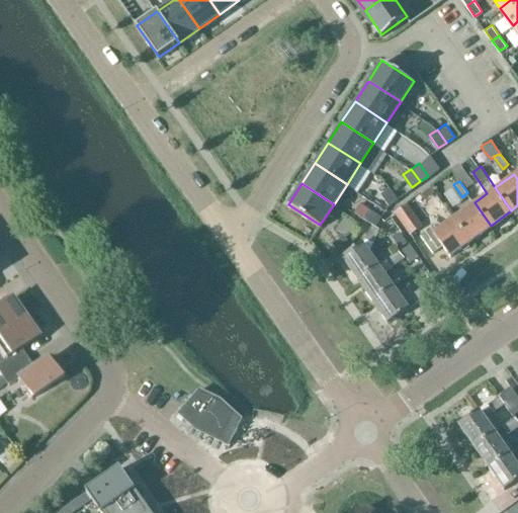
[(430,184),(421,191),(425,198),(435,191),(430,184)]
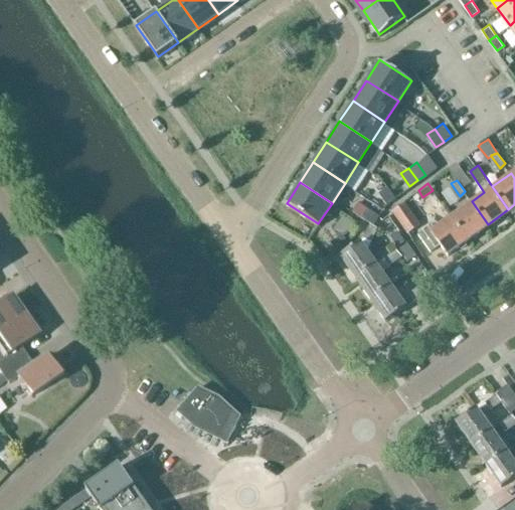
[(387,202),(395,196),(386,184),(378,189),(387,202)]
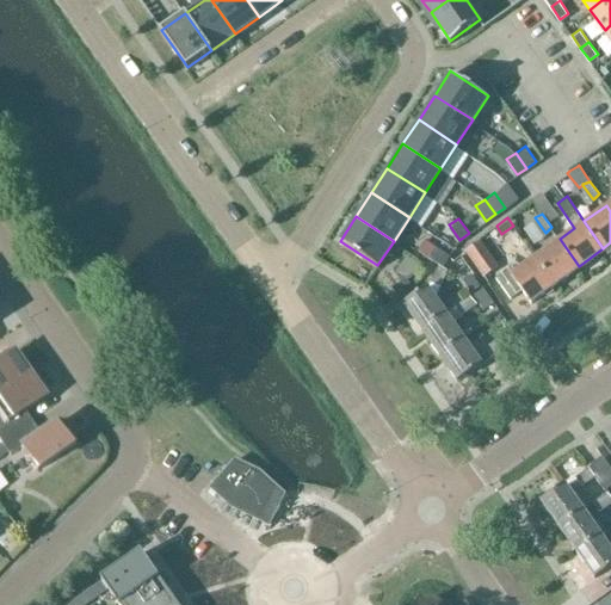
[(536,255),(555,283),(579,266),(560,239),(536,255)]
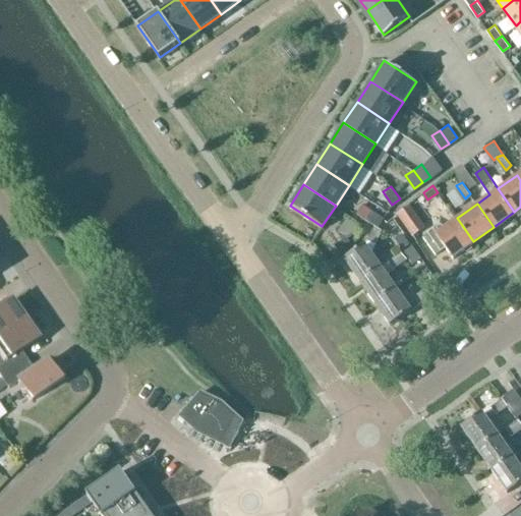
[(424,225),(410,205),(397,214),(411,234),(424,225)]
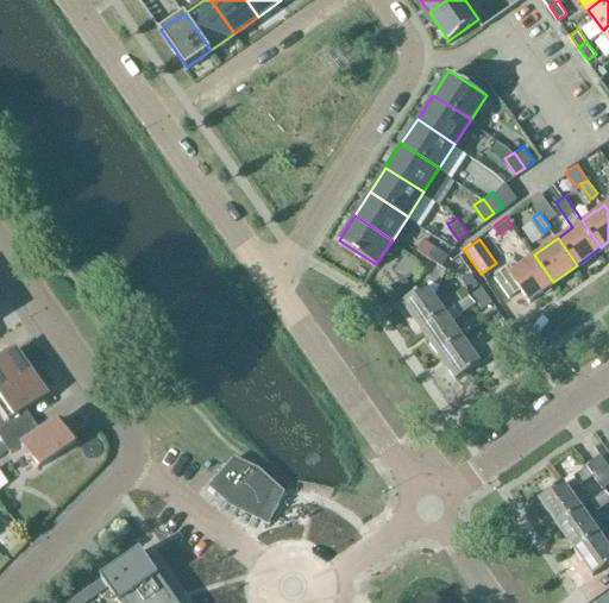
[(438,262),(445,252),(429,242),(422,251),(438,262)]
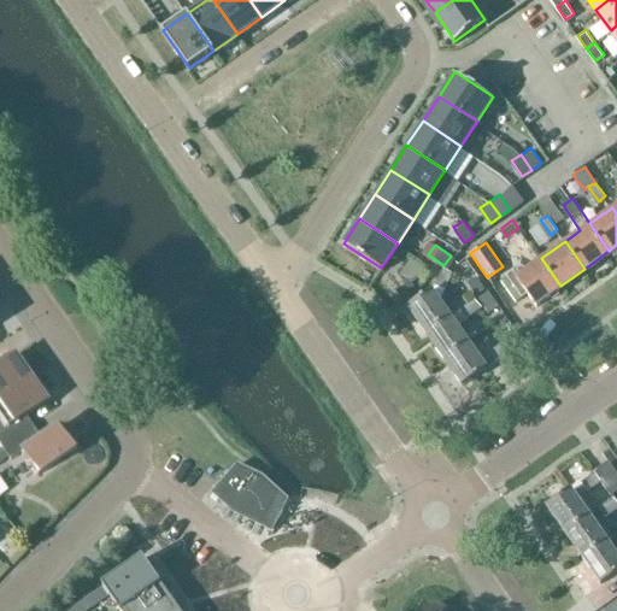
[(560,286),(541,258),(516,275),(536,303),(560,286)]
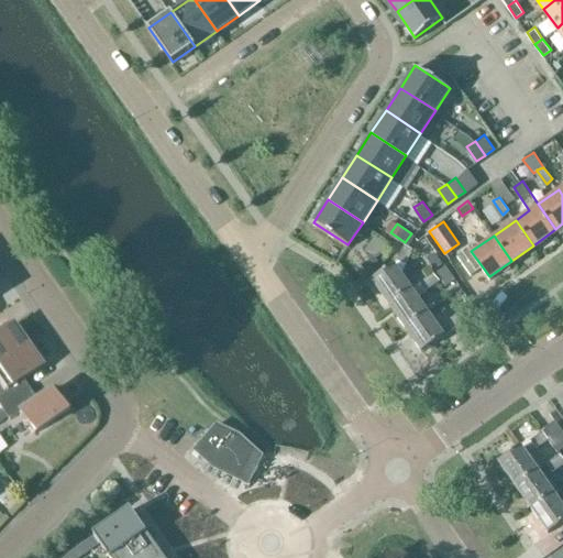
[(405,243),(396,259),(405,263),(412,249),(405,243)]
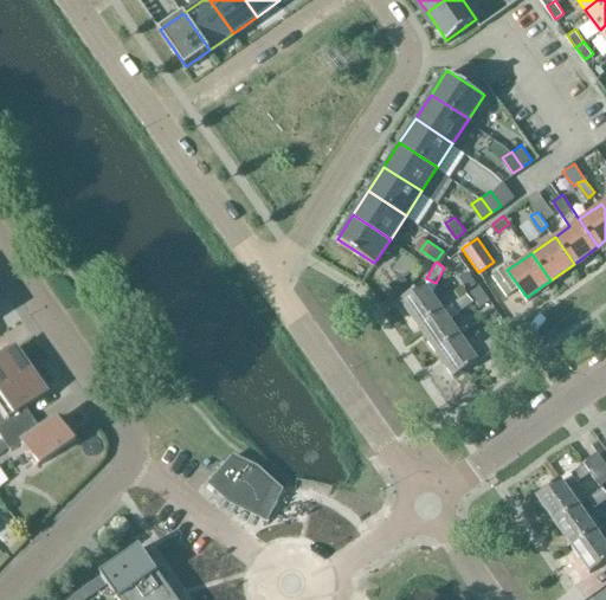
[(410,281),(403,271),(387,282),(394,291),(410,281)]
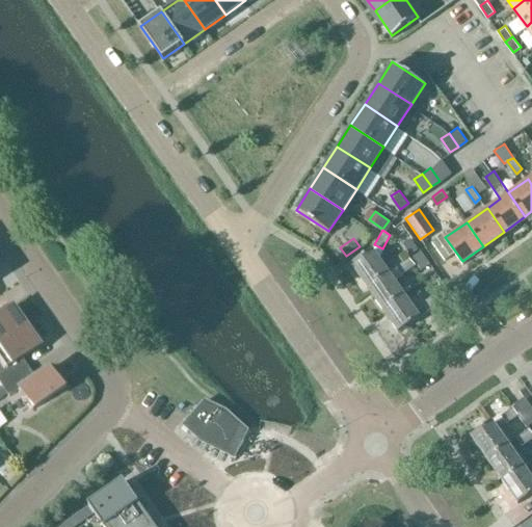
[(388,270),(372,248),(351,263),(367,285),(388,270)]
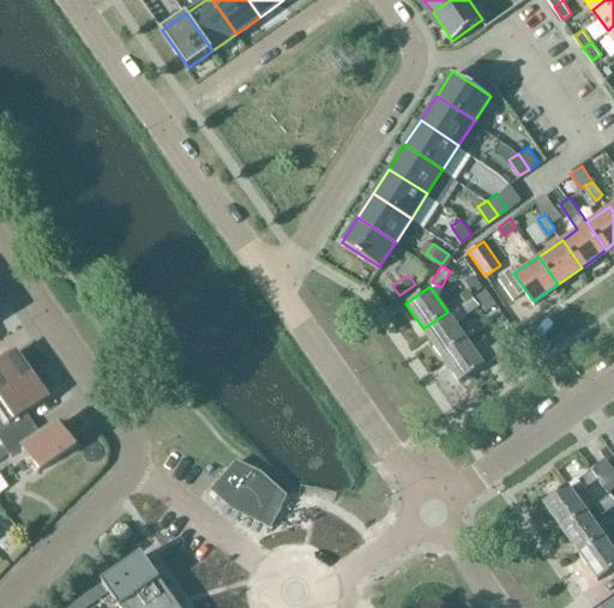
[(486,288),(476,294),(486,308),(497,302),(486,288)]
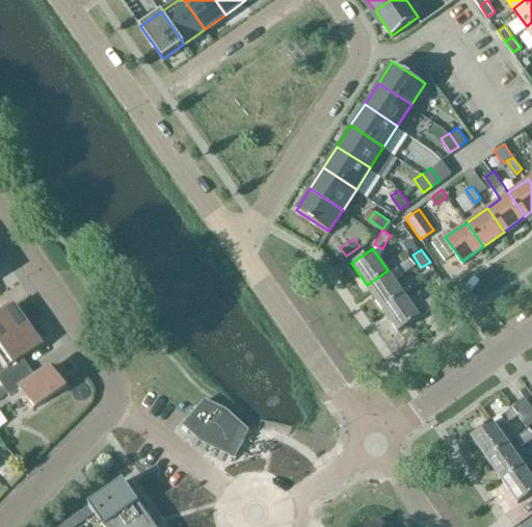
[(409,255),(388,270),(367,285),(382,307),(403,292),(393,278),(415,263),(409,255)]
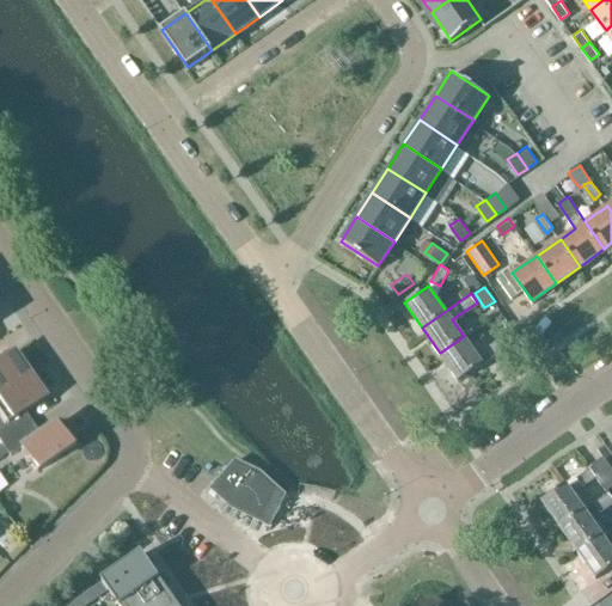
[(482,362),(464,336),(440,353),(458,378),(482,362)]
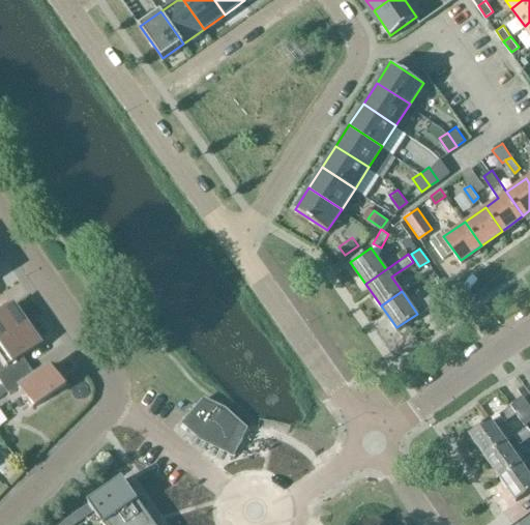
[(433,292),(422,299),(427,308),(438,299),(433,292)]
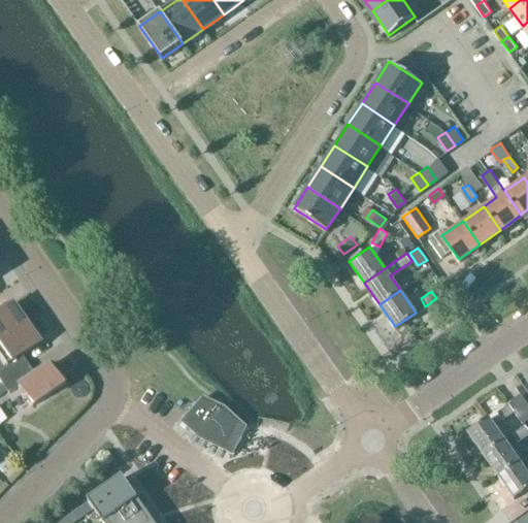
[(0,337),(25,320),(11,301),(0,308),(0,337)]
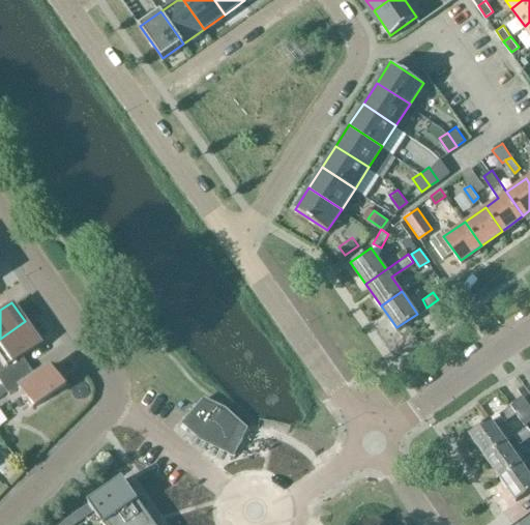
[(0,358),(4,365),(0,367),(0,378),(2,381),(23,367),(17,356),(38,341),(25,321),(0,339),(0,358)]
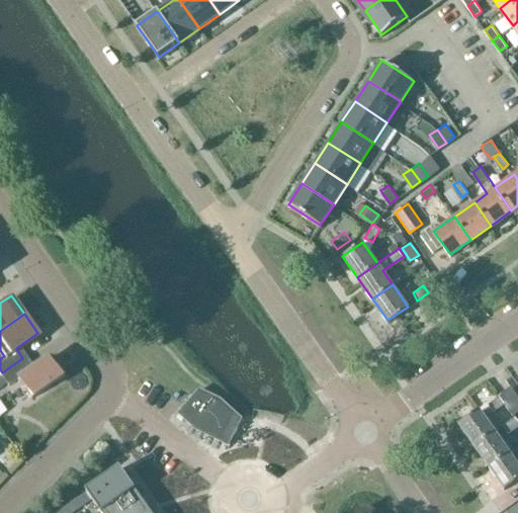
[(2,372),(9,382),(18,376),(31,396),(65,372),(51,353),(29,367),(22,358),(2,372)]
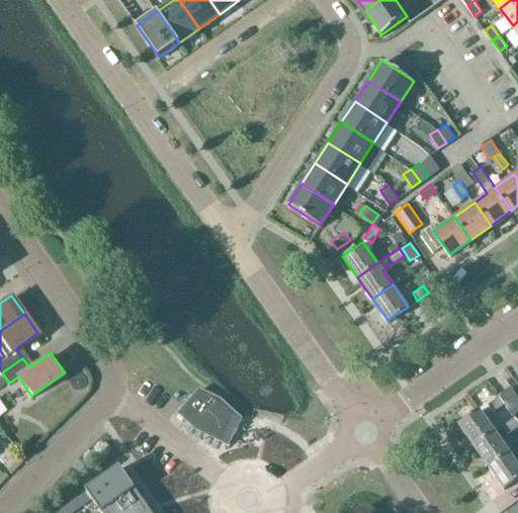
[(514,416),(517,412),(517,397),(510,386),(488,402),(495,412),(506,405),(514,416)]
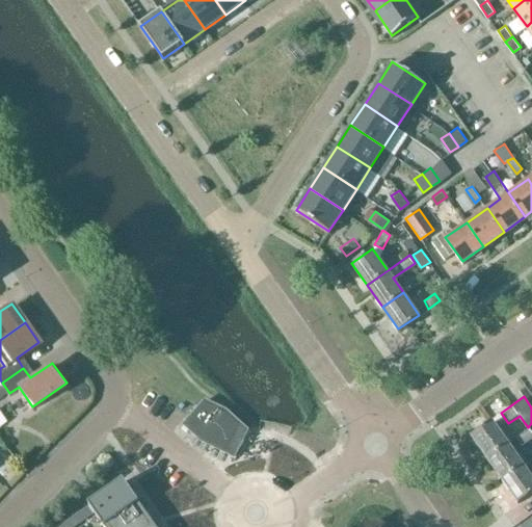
[(224,409),(203,398),(185,421),(205,437),(229,448),(241,423),(224,409)]
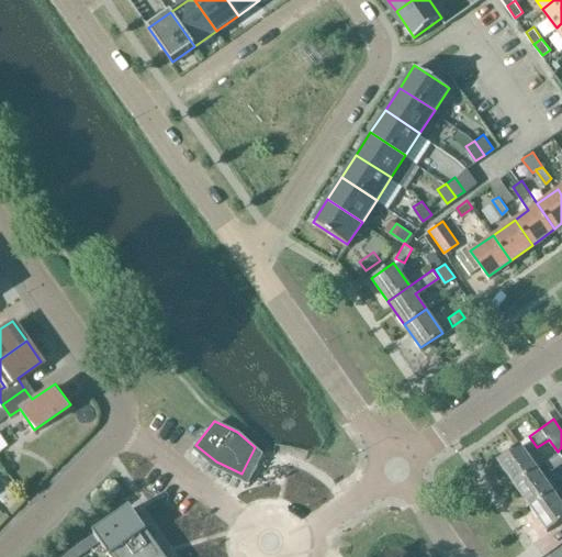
[(536,467),(520,443),(498,459),(514,482),(536,467)]
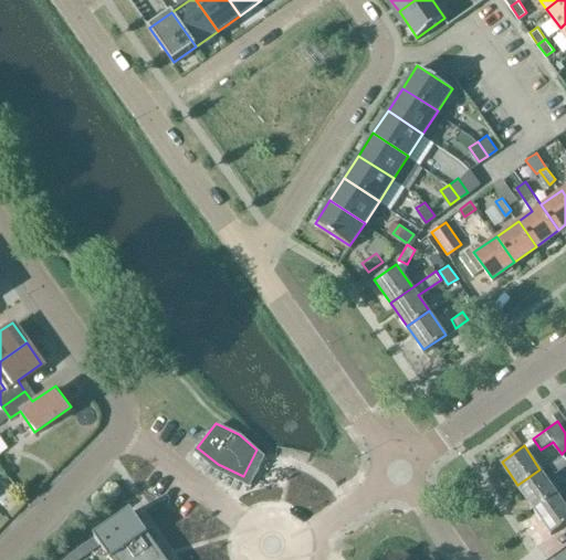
[(517,485),(534,508),(556,493),(540,469),(517,485)]
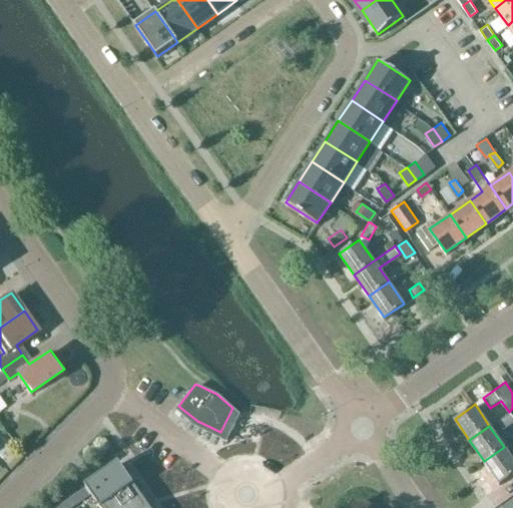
[(504,447),(484,461),(499,482),(512,472),(512,458),(512,459),(504,447)]
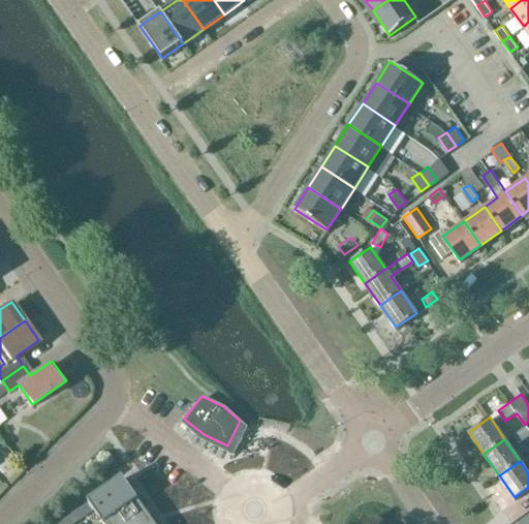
[(99,492),(113,512),(137,495),(123,475),(99,492)]
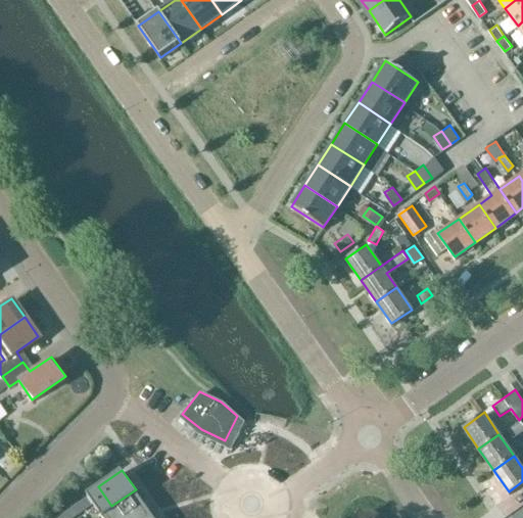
[(93,501),(101,513),(111,506),(98,486),(88,493),(93,501)]
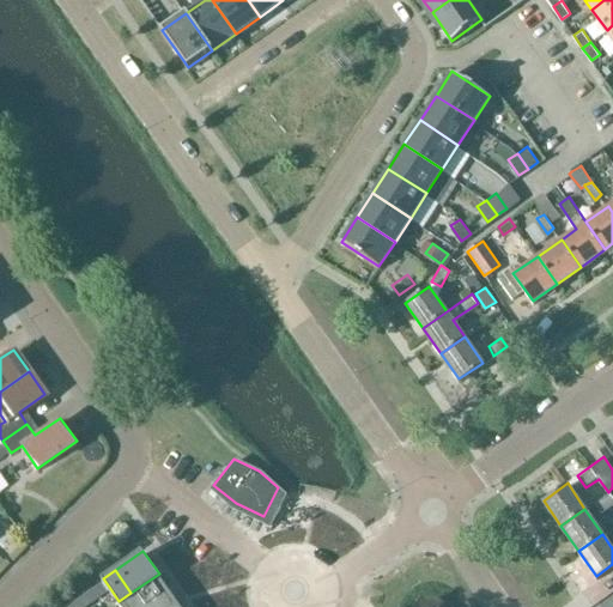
[(122,606),(157,606),(174,595),(159,574),(131,593),(119,601),(122,606)]
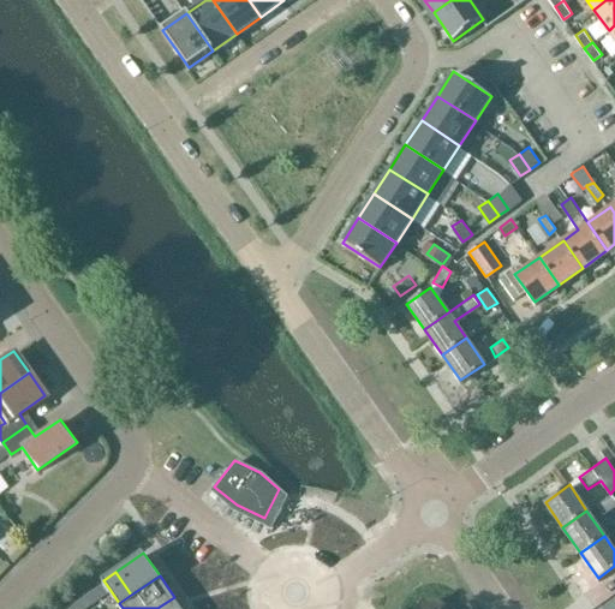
[(103,580),(66,607),(67,608),(79,608),(109,589),(103,580)]
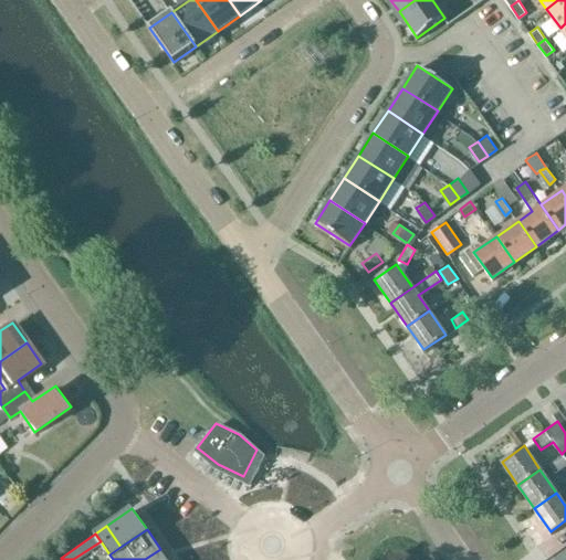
[(145,559),(168,559),(160,549),(145,559)]
